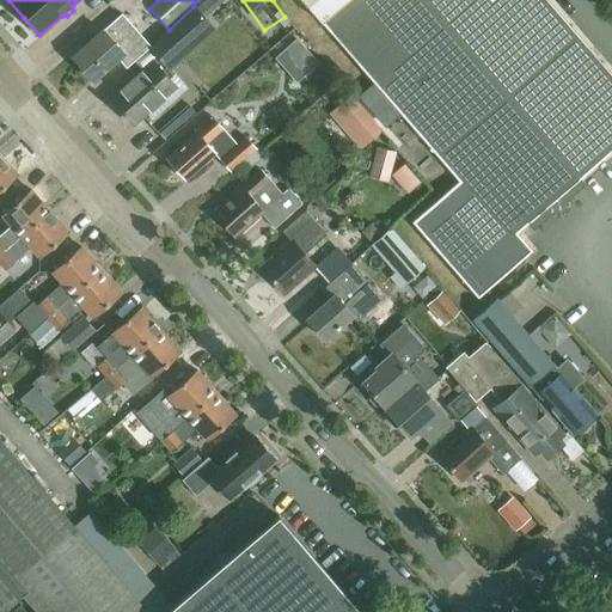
[(304,0),(322,20),(458,181),(411,221),(477,298),(531,250),(515,232),(526,224),(579,178),(579,177),(611,148),(611,75),(546,0),(304,0)]
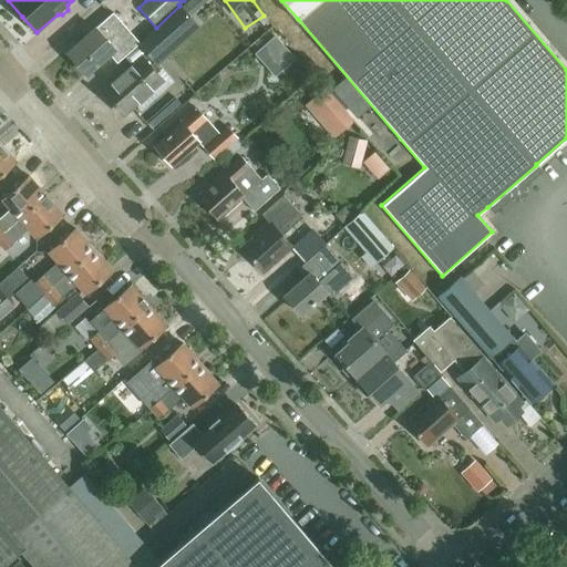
[(178,11),(138,45),(154,62),(193,28),(178,11)]
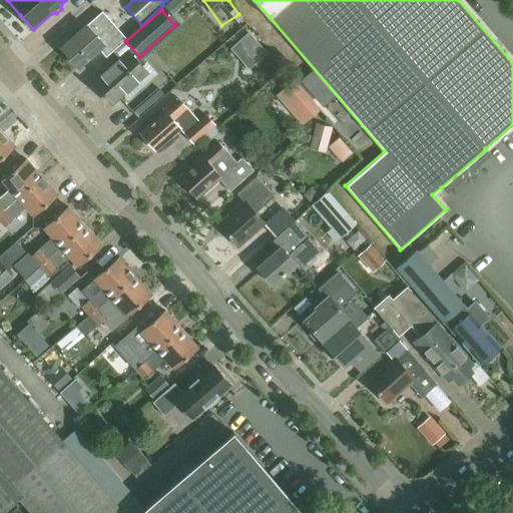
[(122,43),(108,27),(98,16),(87,27),(86,25),(60,48),(78,67),(99,48),(107,57),(122,43)]
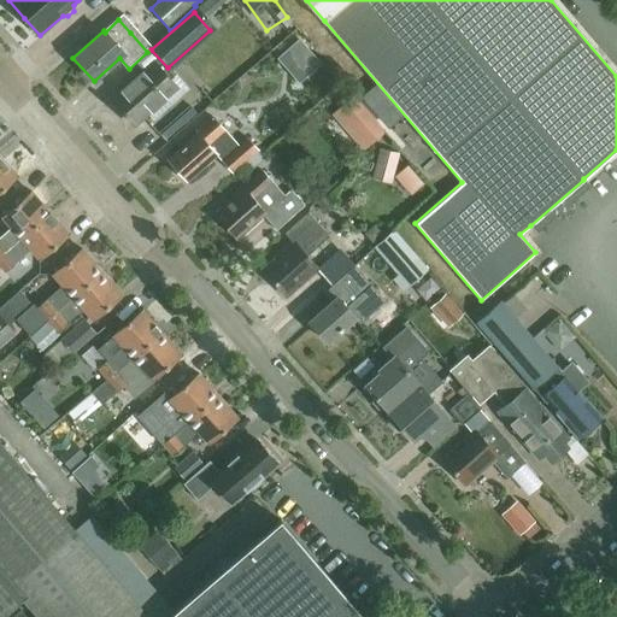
[(297,37),(285,48),(306,72),(318,63),(297,37)]
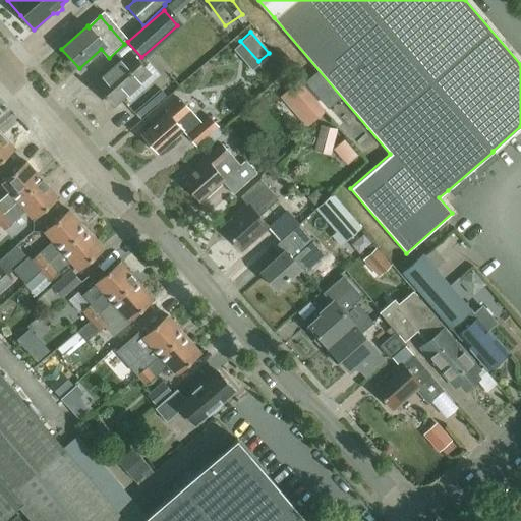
[(113,106),(149,74),(130,53),(94,84),(113,106)]
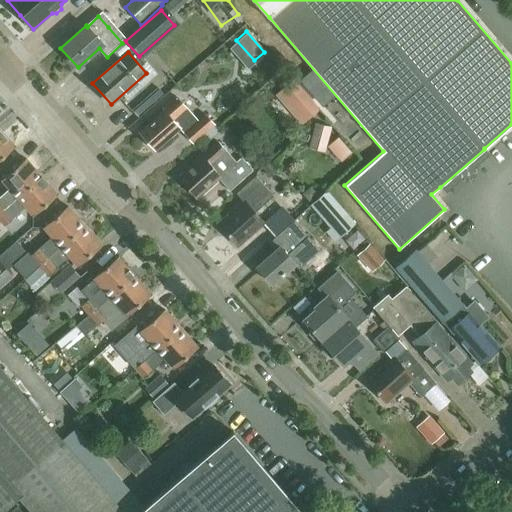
[(320,108),(294,78),(279,91),(304,121),(320,108)]
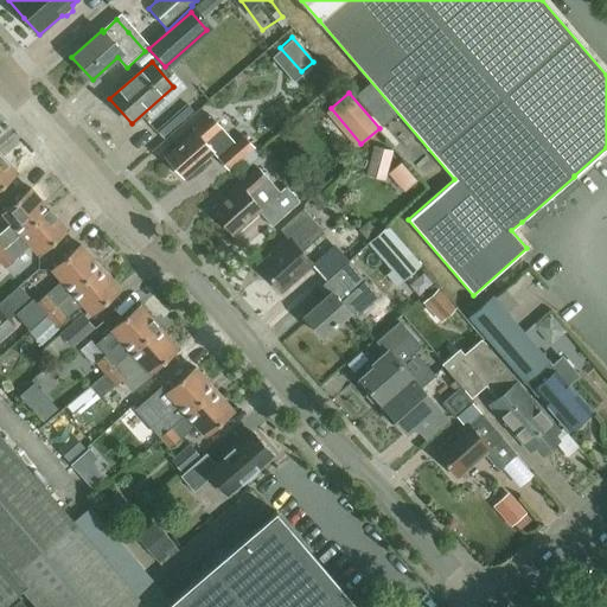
[(184,178),(213,152),(229,170),(254,148),(243,135),(234,144),(209,114),(192,128),(195,131),(165,157),(184,178)]
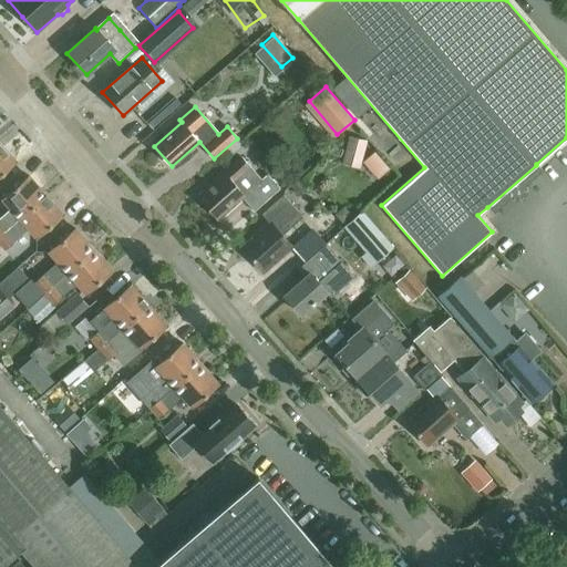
[(349,137),(349,138),(342,164),(360,168),(367,142),(349,137)]
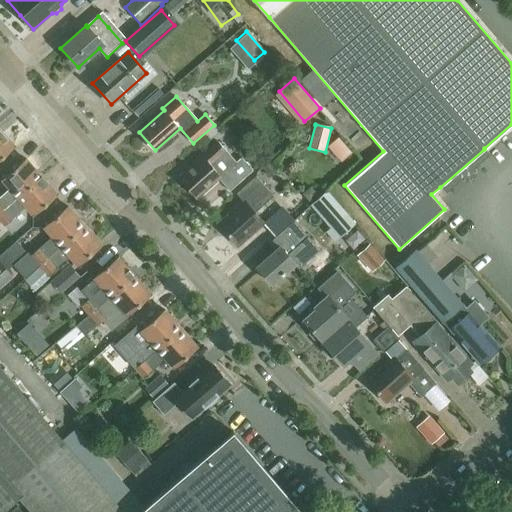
[(0,159),(15,147),(0,130),(0,159)]
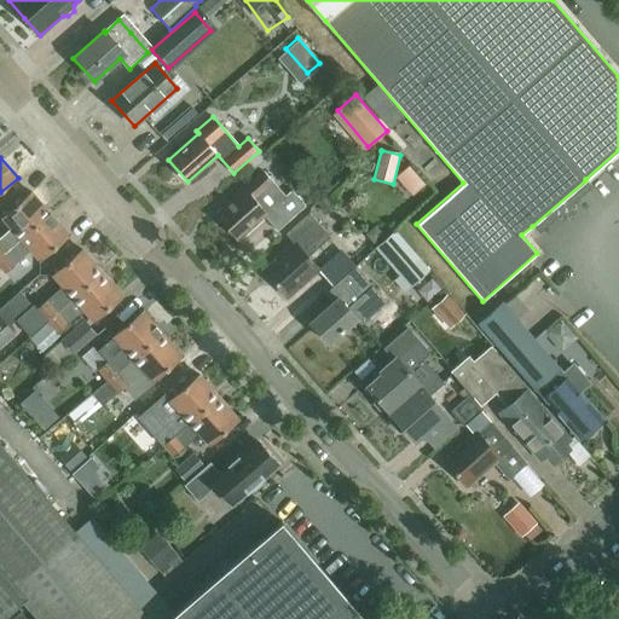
[(426,185),(409,166),(397,175),(414,195),(426,185)]
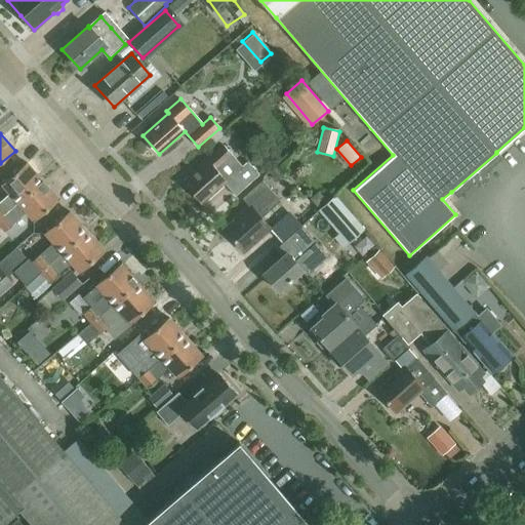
[(241,166),(232,155),(223,145),(195,168),(197,171),(184,183),(201,203),(224,184),(235,195),(259,174),(247,161),(241,166)]
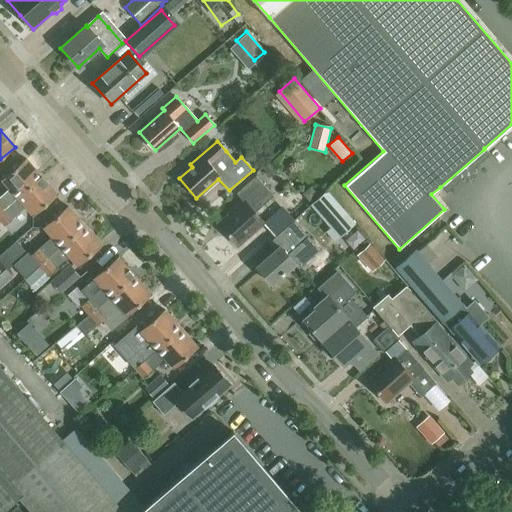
[(0,212),(41,177),(25,159),(2,179),(11,189),(0,198),(0,212)]
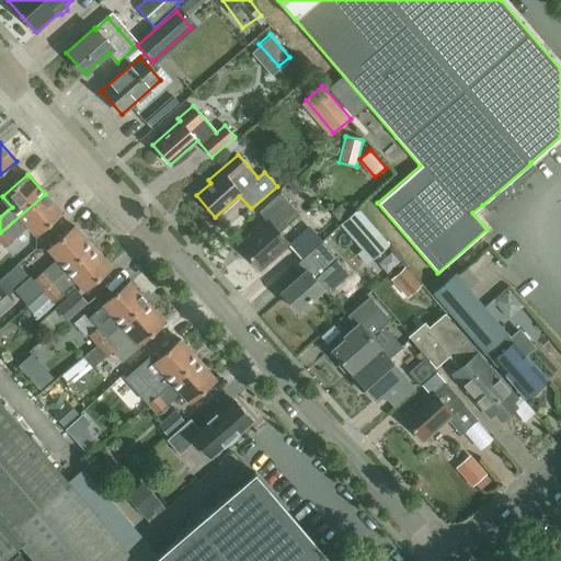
[(14,238),(27,226),(37,236),(63,214),(45,194),(0,232),(0,241),(6,248),(15,239),(14,238)]
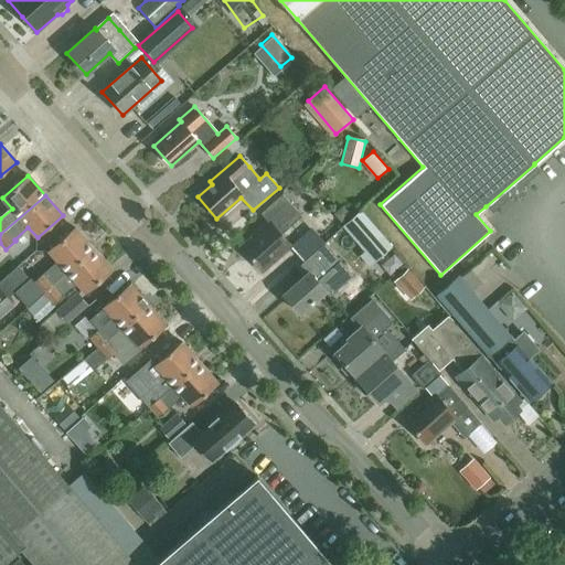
[(290,247),(280,236),(301,217),(283,195),(260,215),(266,221),(252,234),(254,236),(241,247),(262,272),(290,247)]
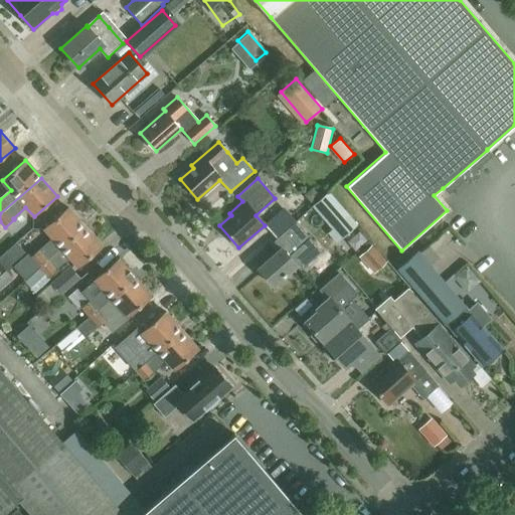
[(312,203),(312,204),(341,236),(356,222),(327,189),(312,203)]
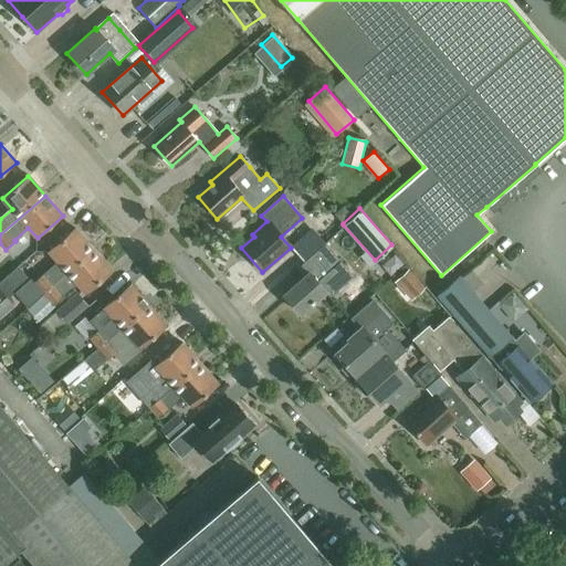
[(66,272),(93,249),(75,229),(49,251),(58,261),(45,272),(44,272),(34,281),(30,278),(14,292),(28,306),(25,308),(66,272)]
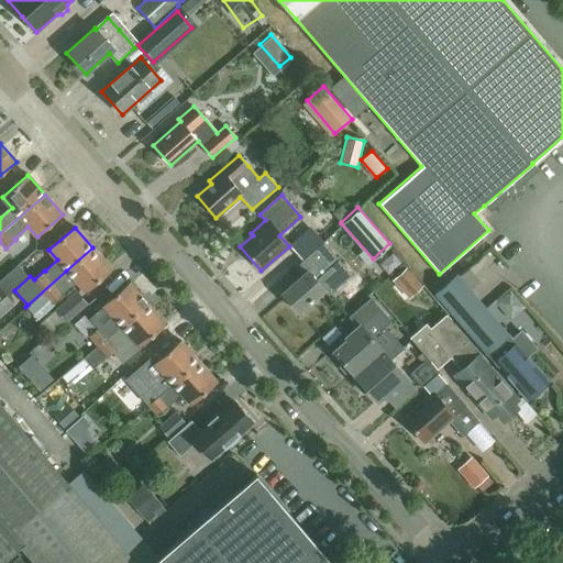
[(283,293),(299,310),(323,288),(328,293),(351,272),(323,241),(295,266),(302,274),(283,293)]
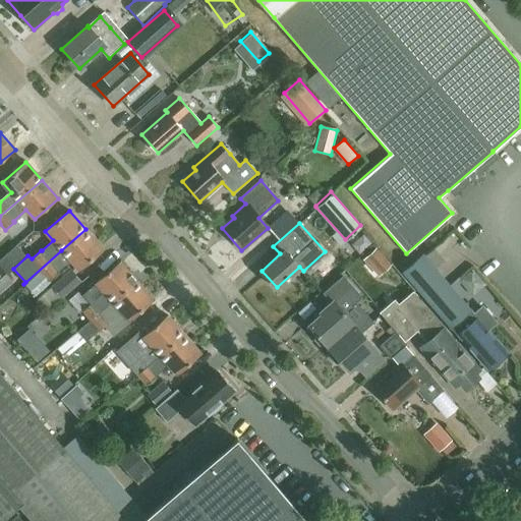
[(48,280),(57,273),(56,272),(70,259),(79,270),(103,248),(85,229),(61,250),(23,284),(35,296),(50,282),(48,280)]
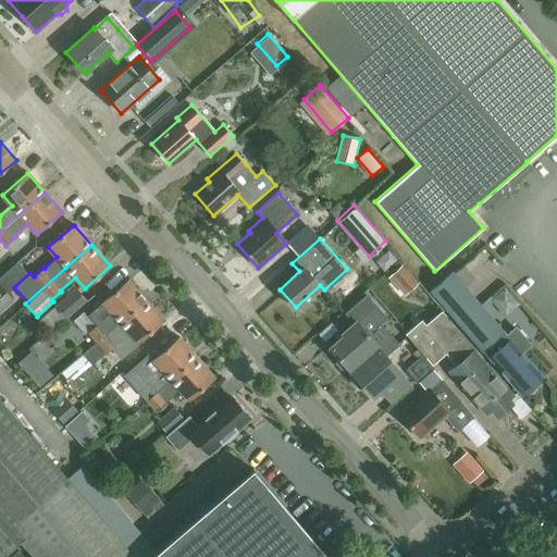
[(407,291),(417,282),(401,265),(392,274),(407,291)]
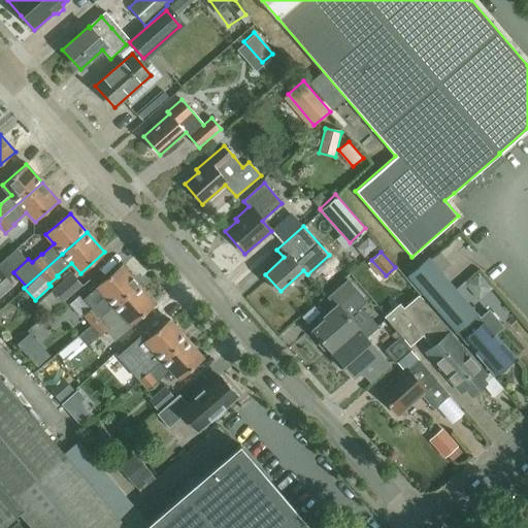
[(505,367),(505,364),(514,357),(493,332),(494,331),(501,325),(489,309),(481,316),(480,317),(428,258),(407,275),(467,342),(468,342),(495,372),(497,370),(501,371),(505,367)]
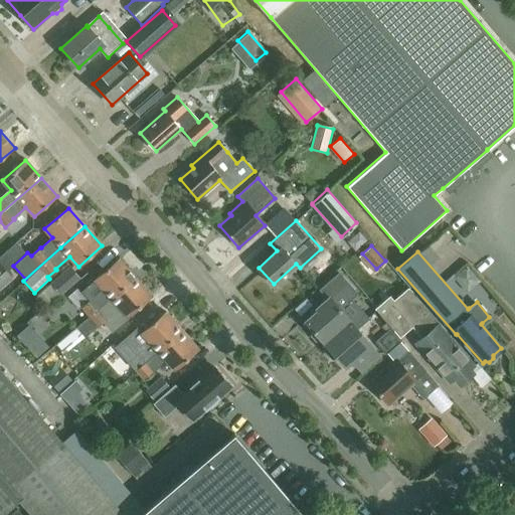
[(94,280),(111,298),(135,278),(118,259),(94,280)]
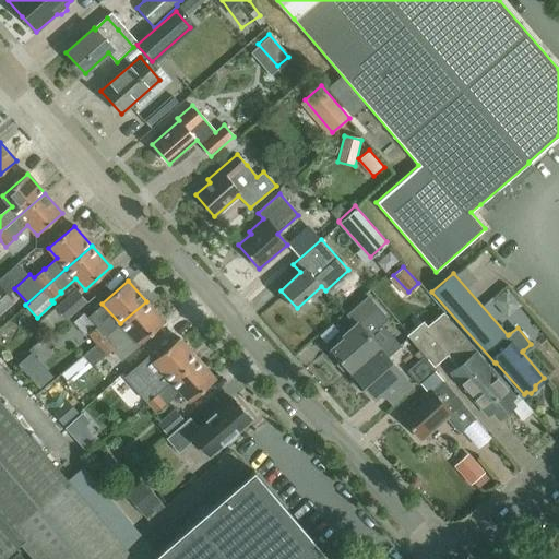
[(0,314),(14,302),(0,287),(0,314)]
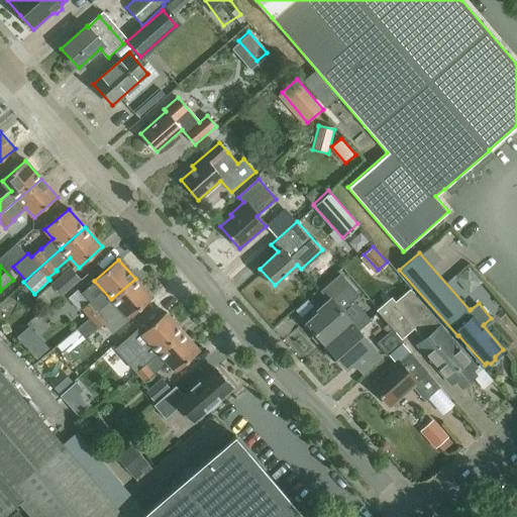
[(61,296),(81,279),(71,268),(52,286),(61,296)]
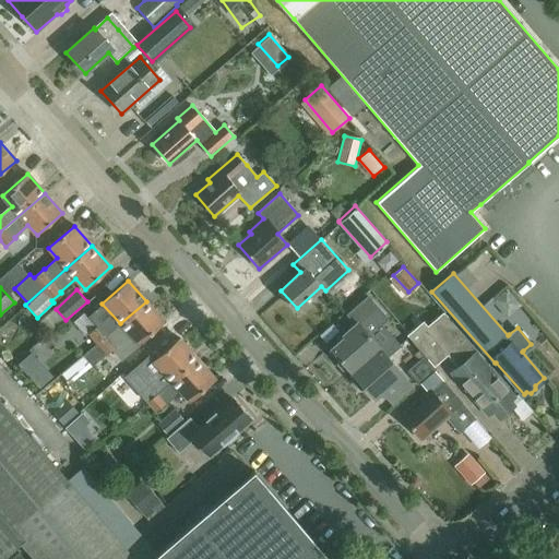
[(388,355),(399,345),(381,324),(388,319),(368,297),(348,314),(356,324),(344,335),(345,337),(331,349),(340,360),(339,365),(343,370),(348,369),(351,371),(380,346),(388,355)]
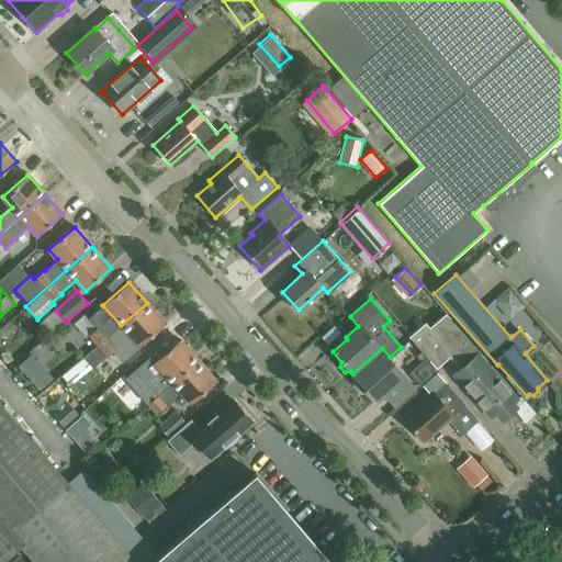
[(115,349),(124,359),(166,323),(147,303),(121,325),(107,338),(97,346),(105,357),(115,349)]
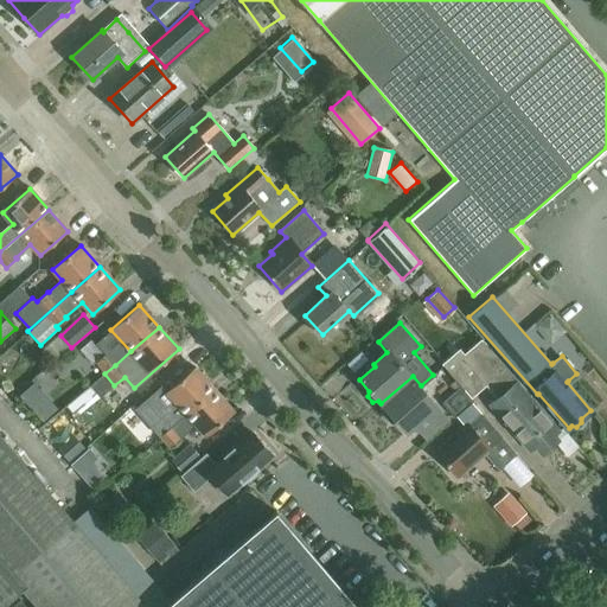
[(555,434),(560,429),(481,339),(465,355),(460,349),(442,364),(461,385),(466,391),(481,378),(498,396),(490,403),(530,449),(535,445),(542,453),(558,439),(555,434)]
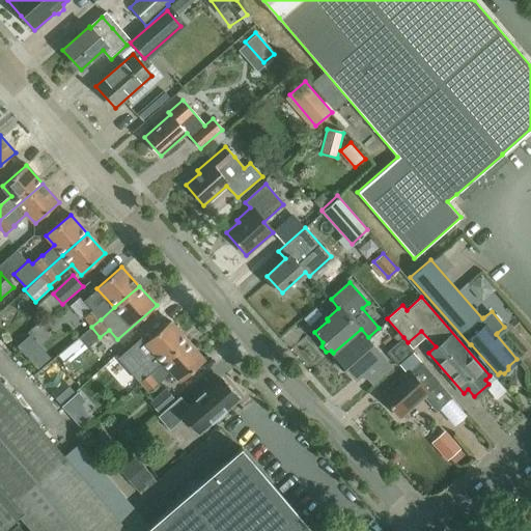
[(83,317),(91,327),(101,319),(92,309),(83,317)]
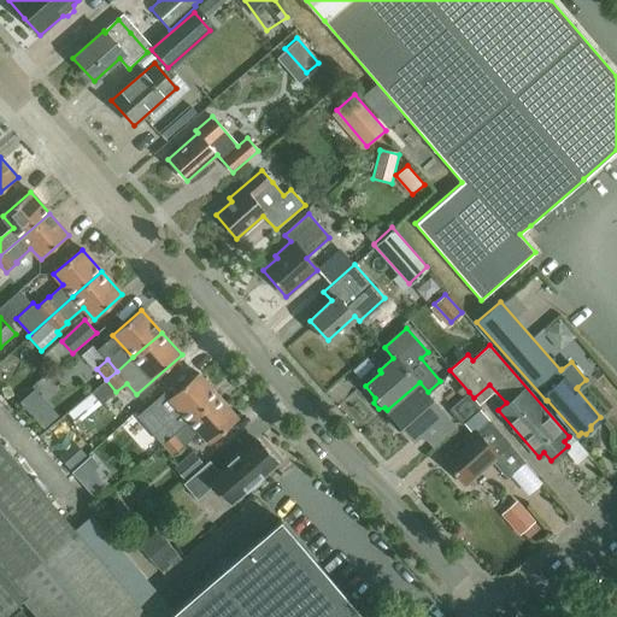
[(169,398),(189,421),(217,395),(198,372),(169,398)]
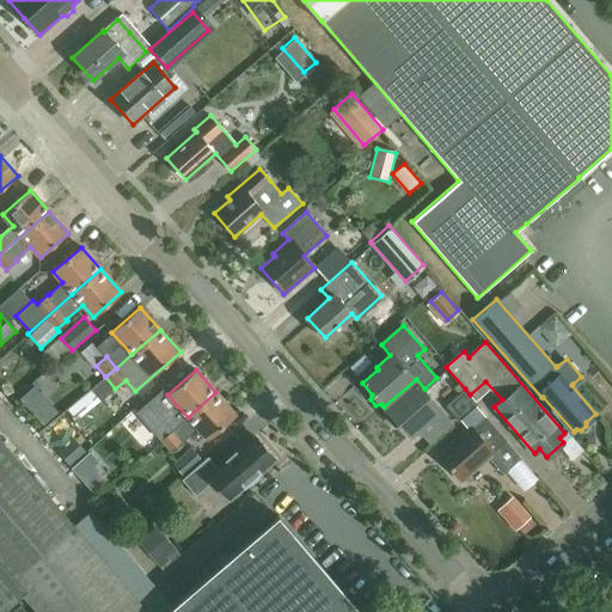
[(102,401),(115,389),(105,378),(92,390),(102,401)]
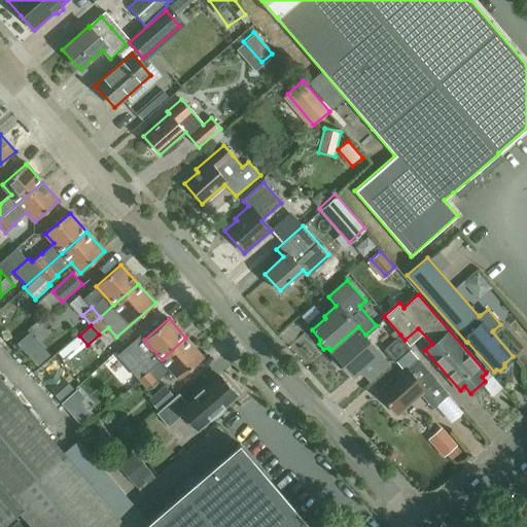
[(358,326),(330,350),(335,356),(334,360),(340,367),(344,366),(353,376),(379,353),(365,337),(377,326),(376,325),(365,335),(358,326)]
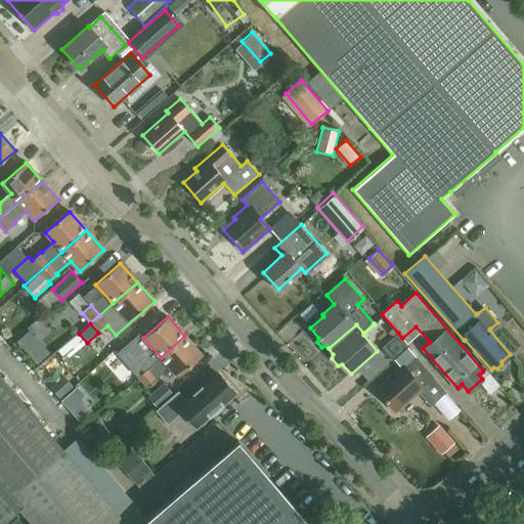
[(409,346),(402,338),(398,333),(381,348),(392,361),(394,359),(400,365),(392,374),(393,375),(376,390),(395,411),(420,389),(424,393),(422,395),(431,405),(445,392),(406,348),(409,346)]
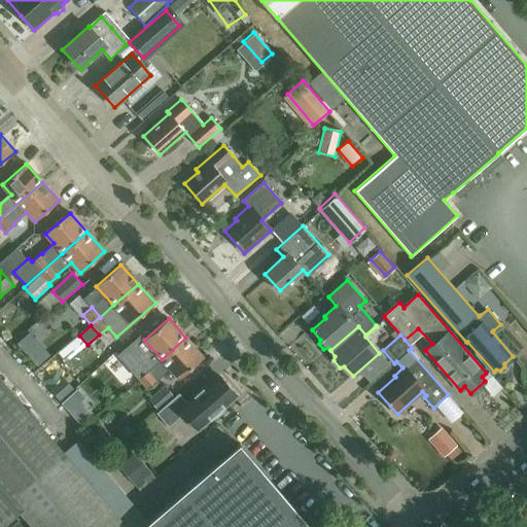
[(185,338),(162,359),(148,371),(139,379),(148,389),(157,381),(156,380),(170,369),(178,379),(203,357),(185,338)]
